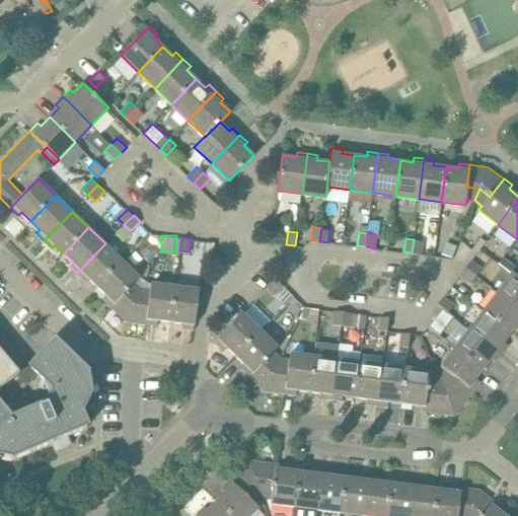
[(422,240),(414,239),(412,252),(421,253),(422,240)]
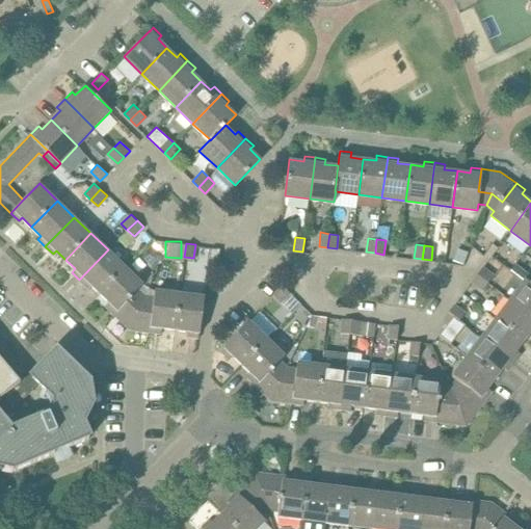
[(219,258),(220,247),(211,246),(210,257),(219,258)]
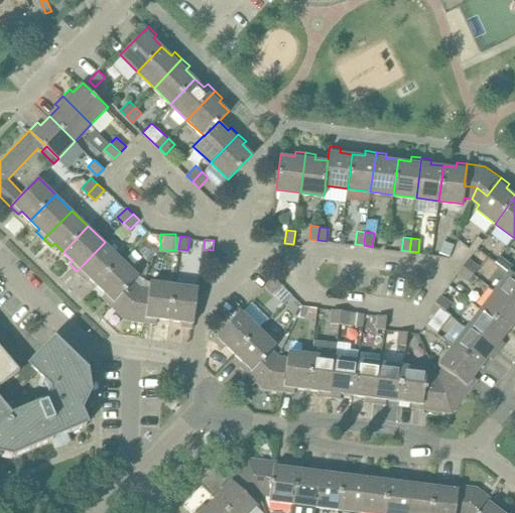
[(121,258),(105,242),(77,271),(85,278),(88,275),(97,283),(121,258)]
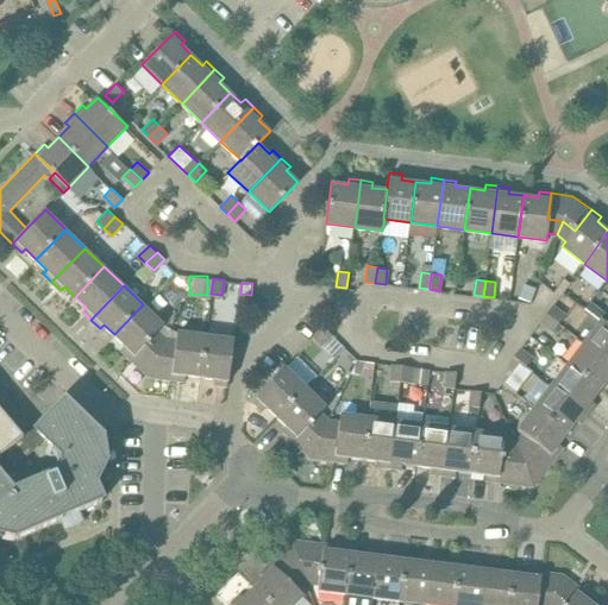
[(590,300),(585,307),(601,319),(606,312),(591,300),(590,300)]
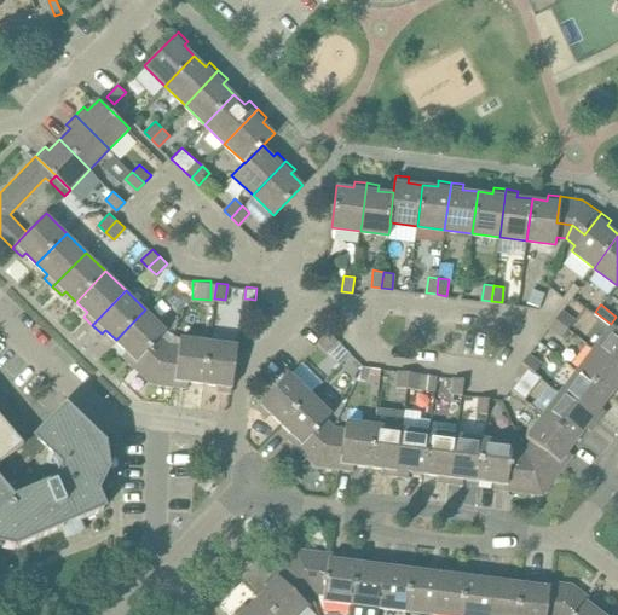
[(162,357),(169,342),(172,336),(145,309),(116,340),(127,350),(123,355),(132,364),(150,344),(162,357)]
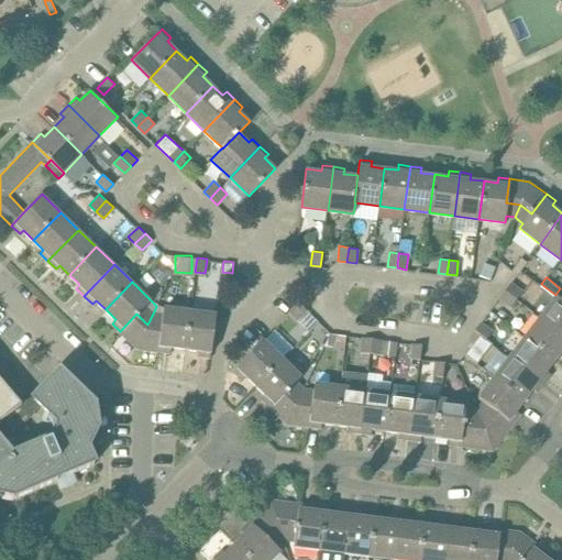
[(511,282),(505,289),(517,298),(522,291),(511,282)]
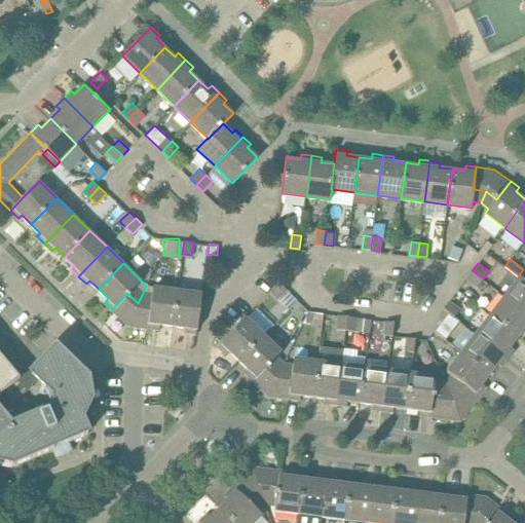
[(478,285),(483,278),(472,270),(466,276),(478,285)]
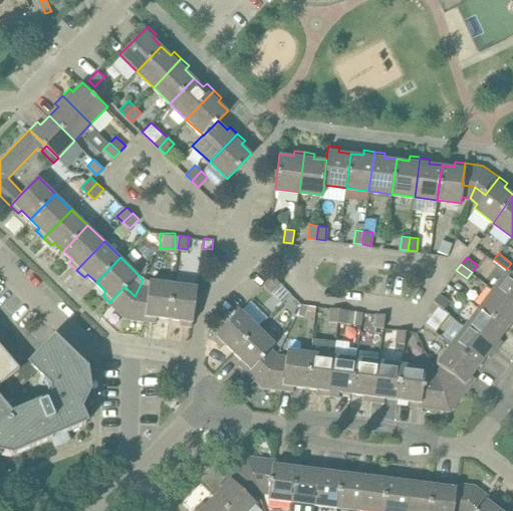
[(512,273),(507,269),(493,288),(512,302),(512,273)]
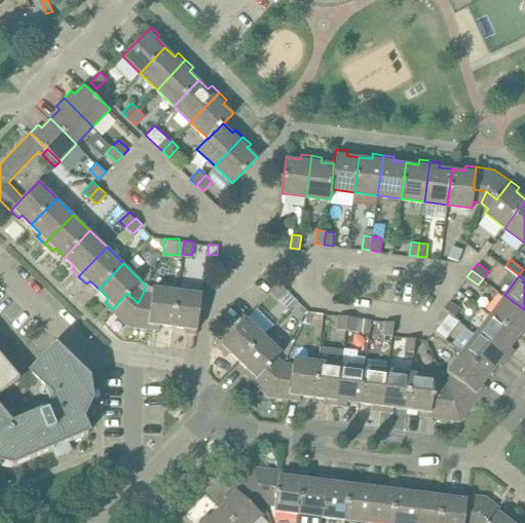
[(280,282),(274,288),(270,292),(277,298),(287,288),(280,282)]
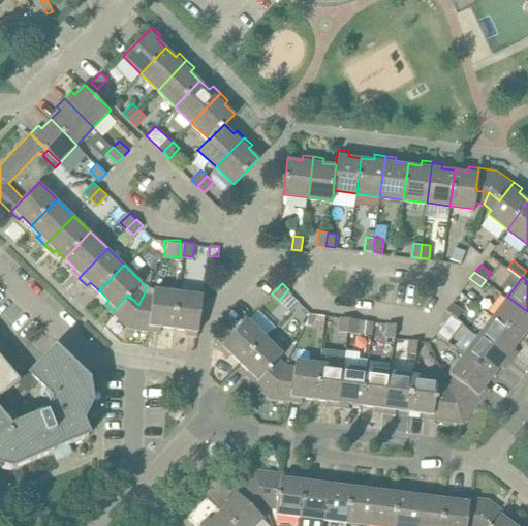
[(161,326),(175,327),(179,291),(147,287),(145,292),(138,305),(153,306),(150,329),(161,331),(161,326)]
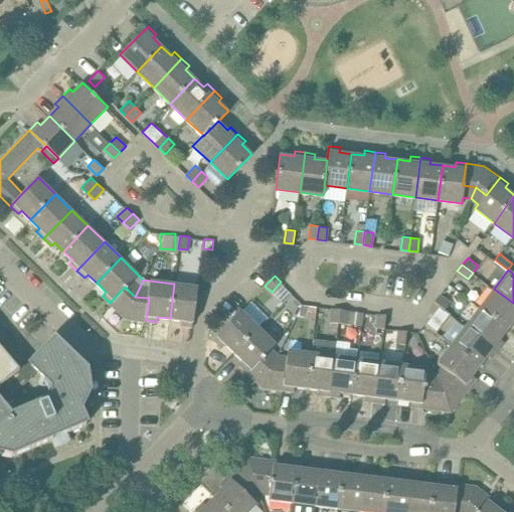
[(198,287),(174,284),(170,318),(182,320),(182,325),(192,326),(193,321),(198,287)]
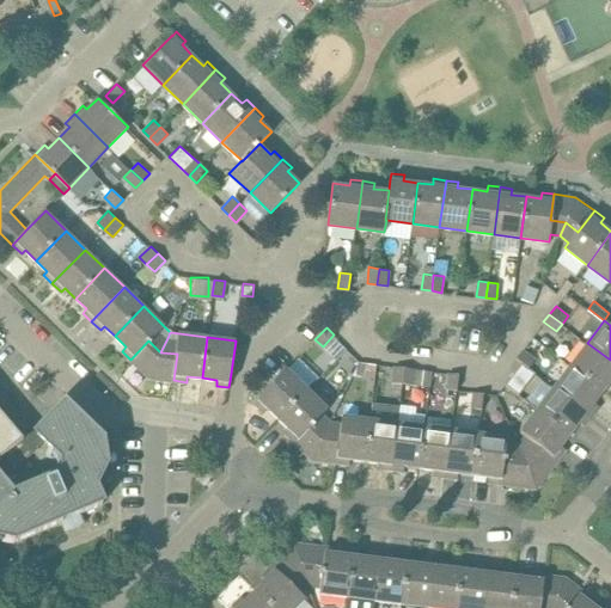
[(130,360),(148,378),(173,380),(177,354),(160,352),(148,341),(130,360)]
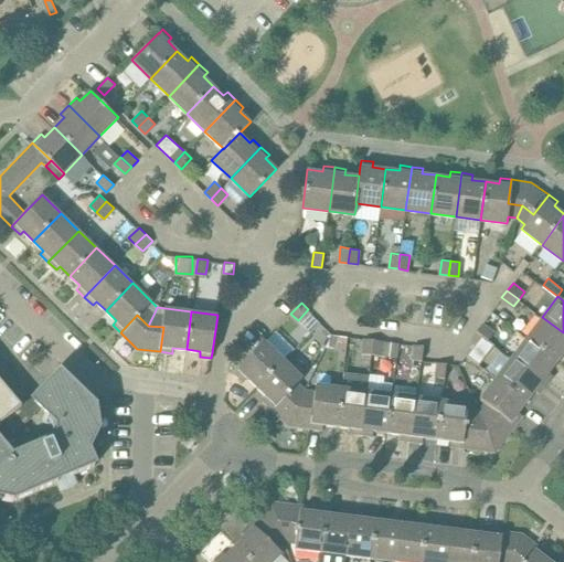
[(563,332),(542,317),(527,337),(557,360),(563,351),(563,332)]
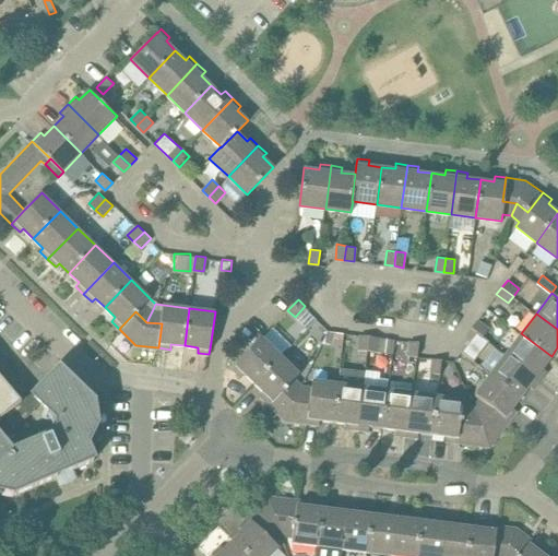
[(477,319),(472,327),(476,331),(483,335),(488,328),(477,319)]
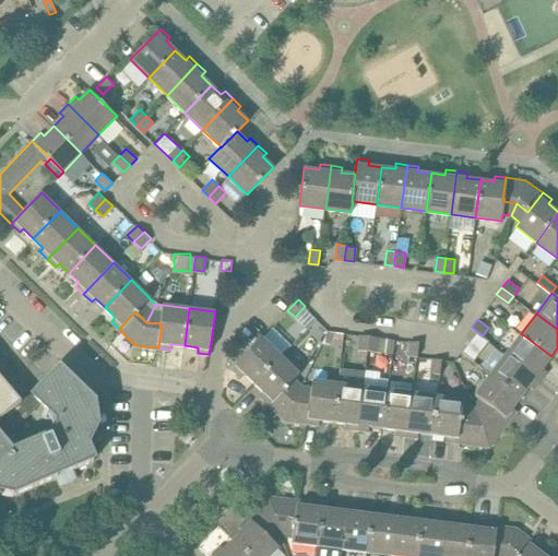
[(236,365),(233,368),(240,377),(245,373),(254,382),(281,355),(292,344),(272,326),(262,336),(247,352),(236,364),(236,365)]
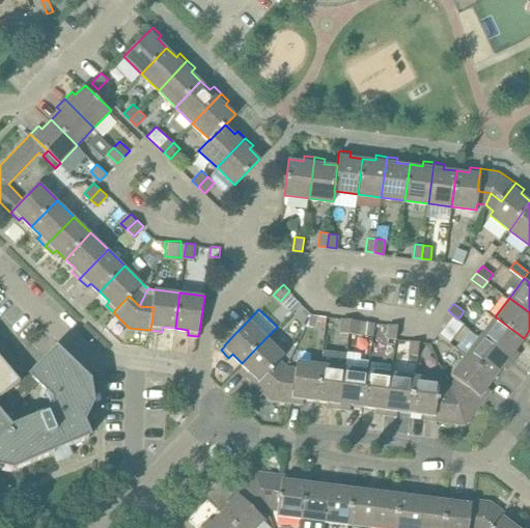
[(452,314),(439,333),(449,341),(464,323),(458,318),(452,314)]
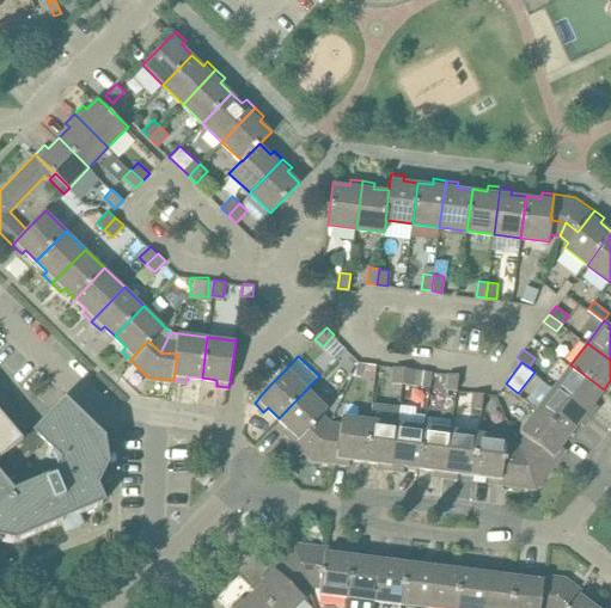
[(392,381),(403,382),(405,367),(395,364),(392,381)]
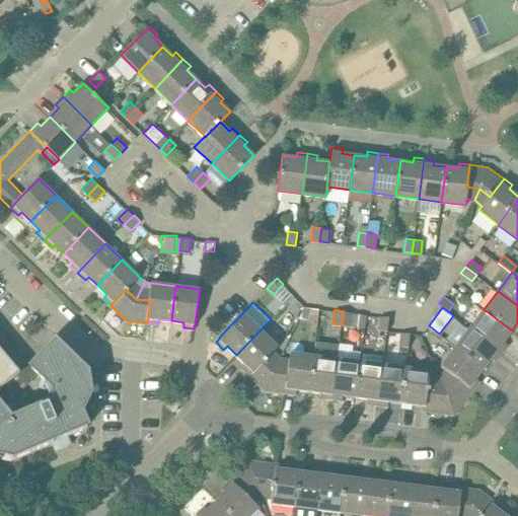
[(504,341),(512,330),(484,309),(469,327),(502,352),(508,344),(504,341)]
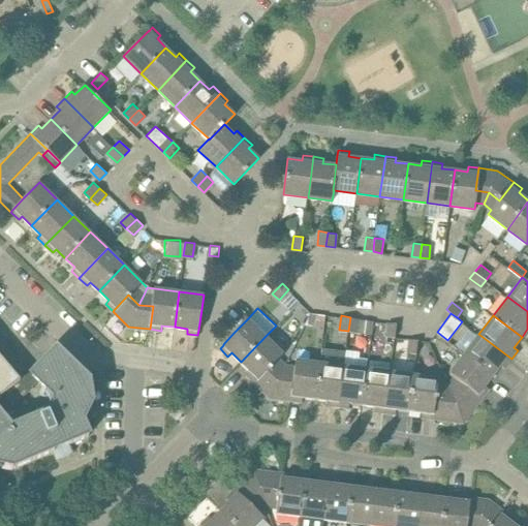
[(359,318),(350,317),(348,331),(356,332),(359,318)]
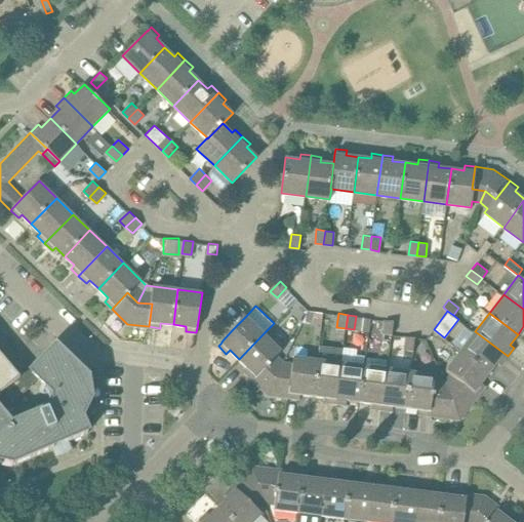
[(383,332),(392,333),(394,320),(385,319),(383,332)]
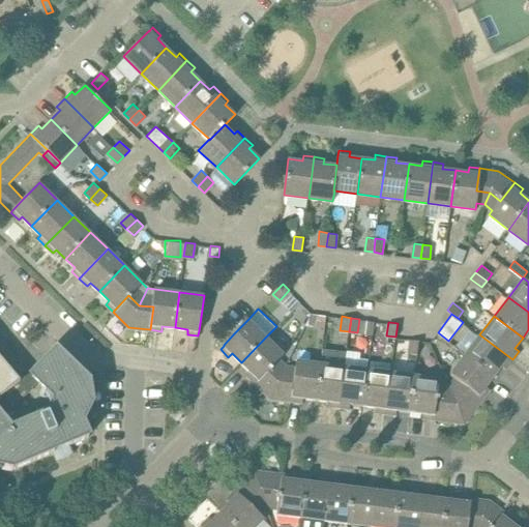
[(479,334),(466,353),(494,375),(502,364),(506,368),(512,359),(479,334)]
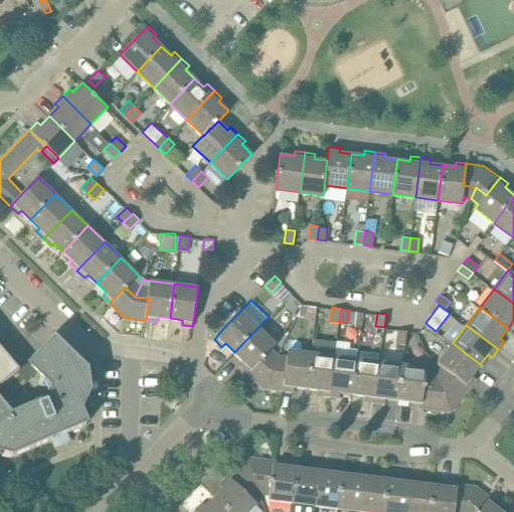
[(276,344),(259,327),(234,352),(243,361),(239,364),(247,371),(263,355),(273,365),(278,354),(272,348),(276,344)]
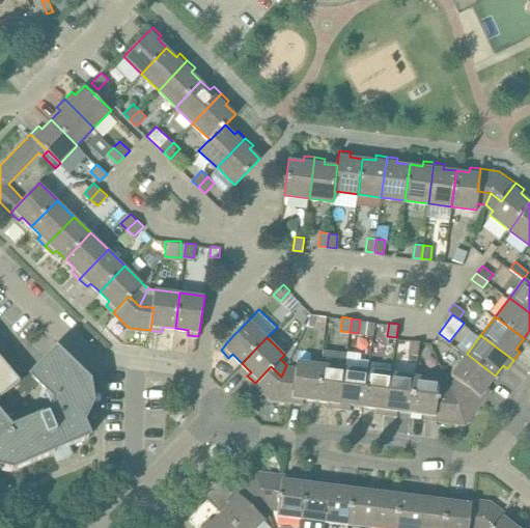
[(418,354),(420,340),(411,339),(409,353),(418,354)]
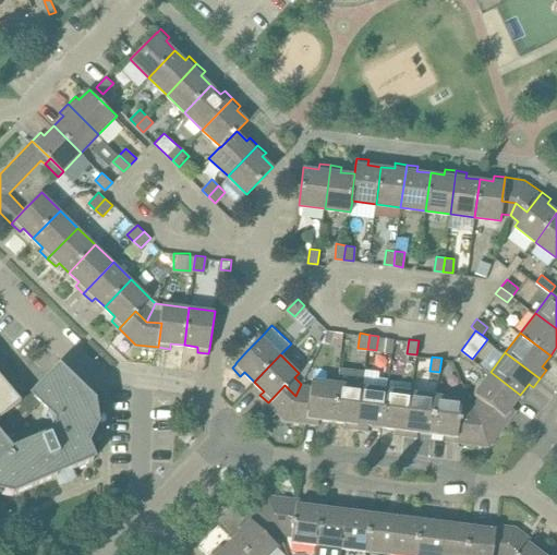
[(98,402),(88,393),(61,366),(34,395),(58,418),(58,431),(12,451),(0,436),(0,492),(10,495),(58,474),(57,472),(59,471),(62,480),(71,475),(68,468),(70,467),(71,469),(94,459),(87,445),(101,418),(98,402)]
